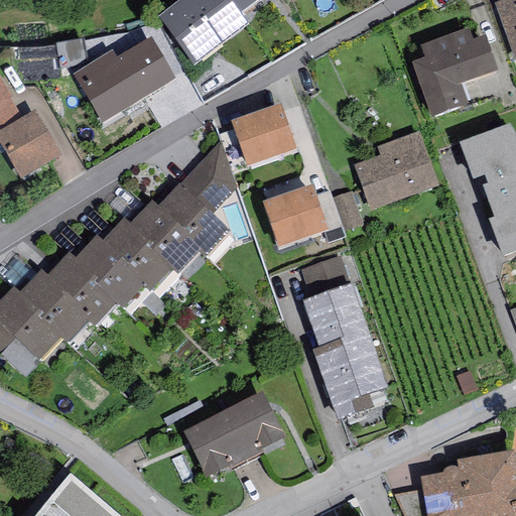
[(231,0),(178,0),(157,16),(192,63),(248,22),(241,12),(231,0)]
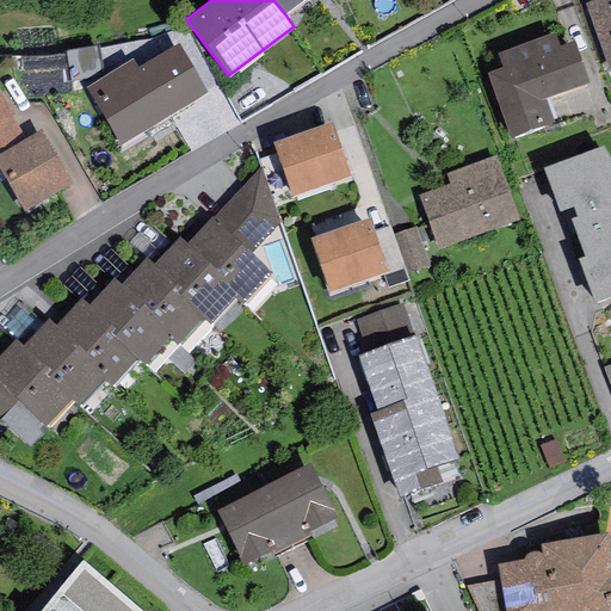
[(273,0),(285,14),(304,0),(273,0)]
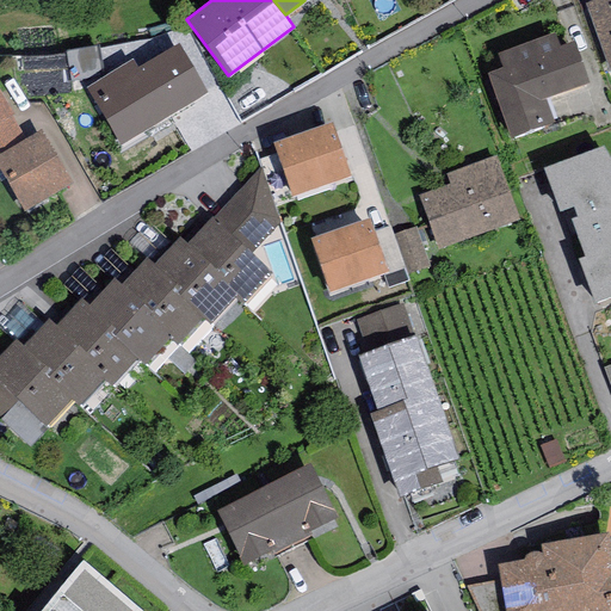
[(610,0),(592,0),(585,2),(610,71),(610,69),(610,0)]
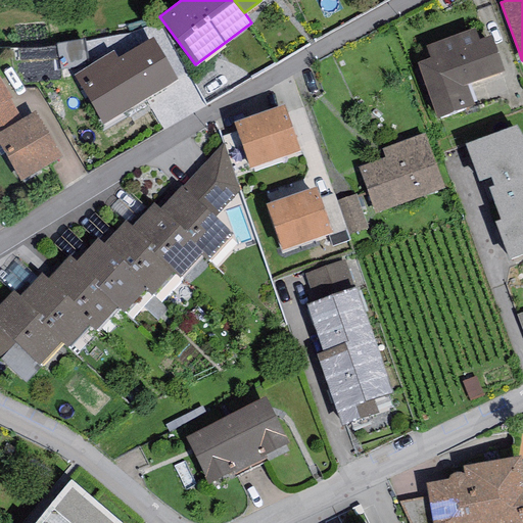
[(474,29),(425,46),(430,59),(418,63),(437,119),(475,104),(468,85),(505,72),(491,35),(478,40),(474,29)]
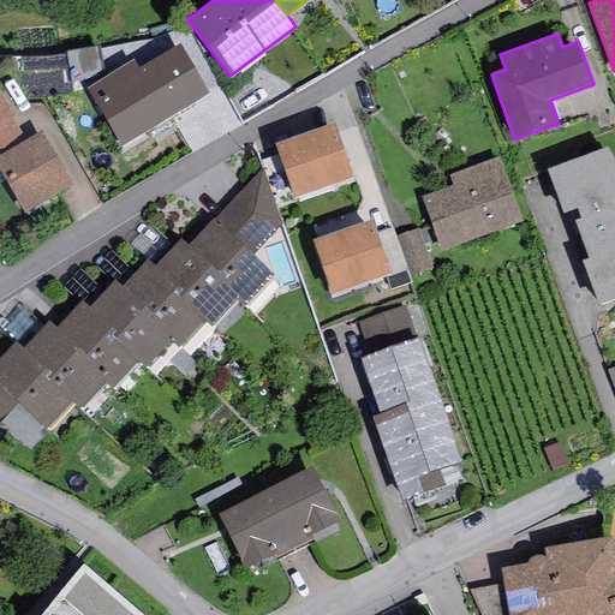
[(135,60),(85,89),(120,148),(210,95),(180,43),(139,67),(135,60)]
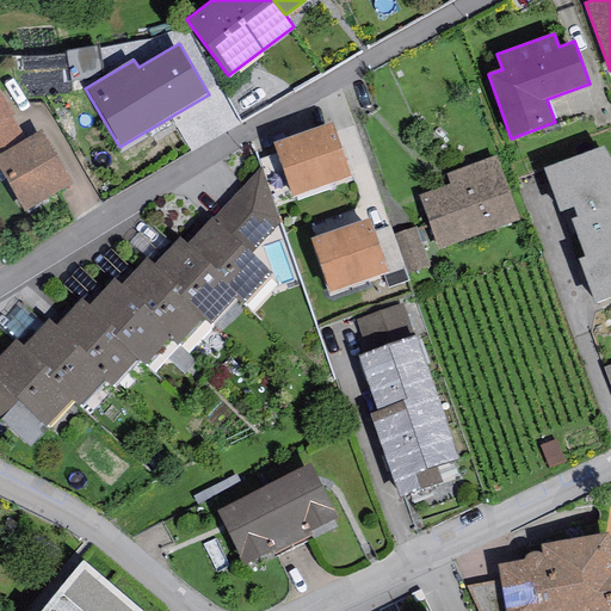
[(67,49),(71,80),(103,76),(98,45),(67,49)]
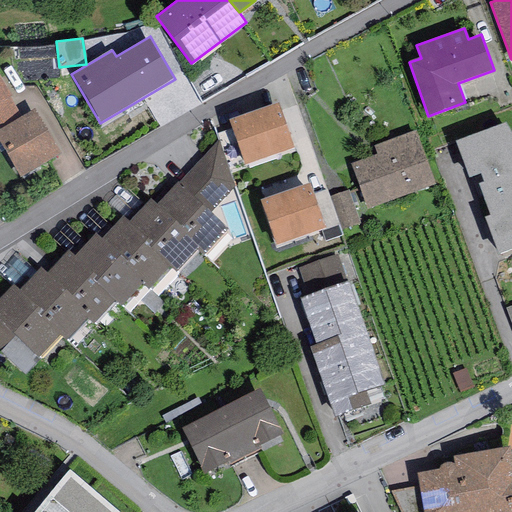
[(0,76),(0,103),(9,98),(12,96),(0,76)]
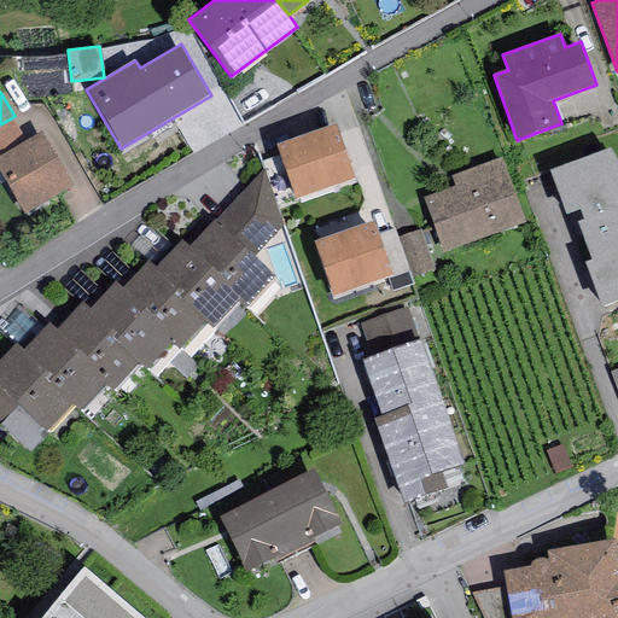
[(11,118),(0,124),(0,156),(25,141),(11,118)]
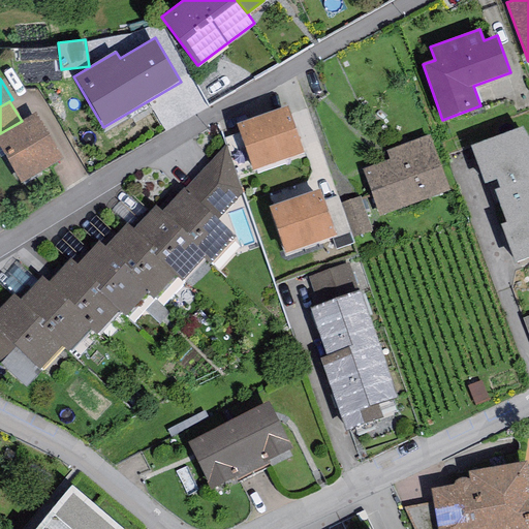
[(236,125),(252,172),(304,153),(287,106),(236,125)]
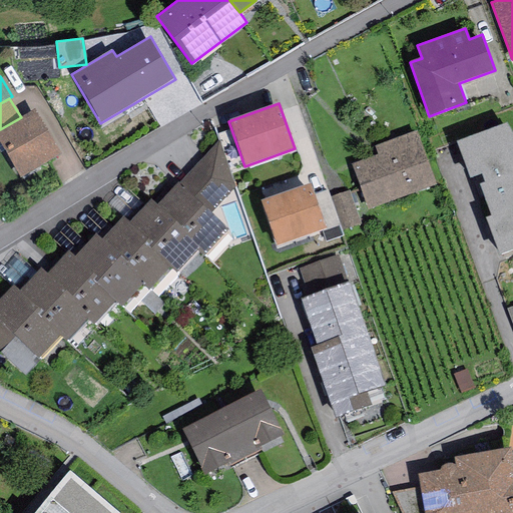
[(0,129),(0,144),(20,178),(61,153),(34,109),(21,117),(0,129)]
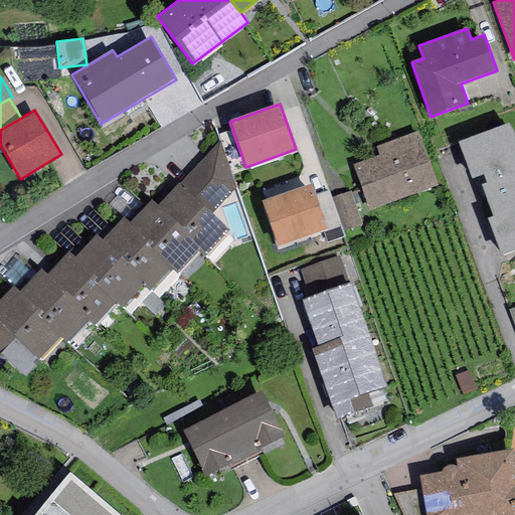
[(514,134),(509,123),(457,142),(471,178),(478,176),(493,217),(487,218),(501,255),(514,250),(514,134)]
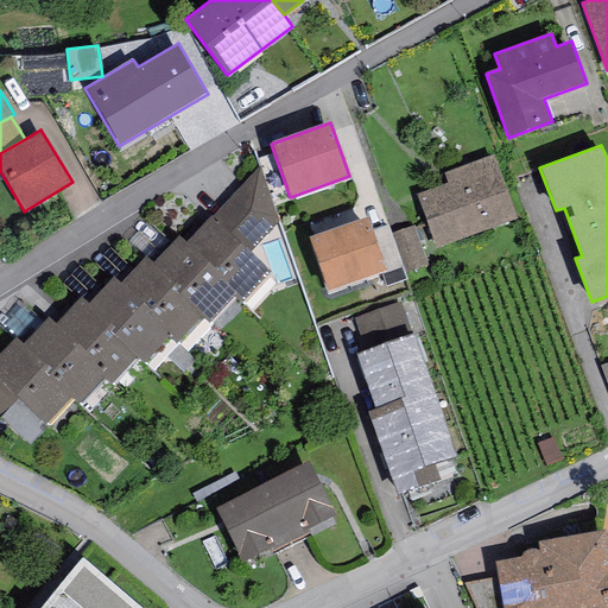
[(494,156),(443,173),(447,183),(416,195),(435,248),(517,220),(494,156)]
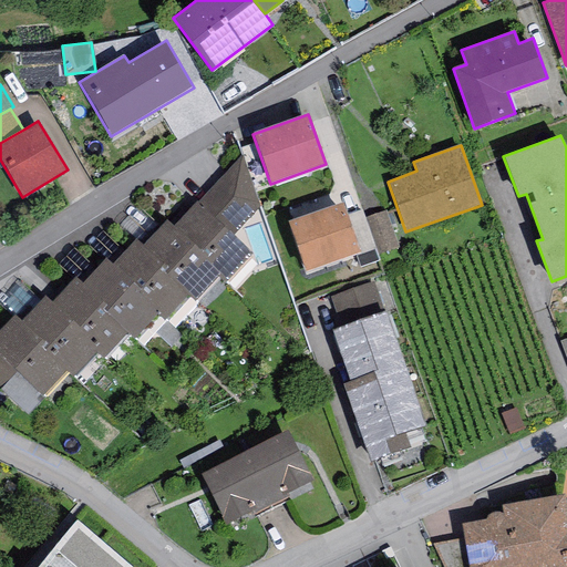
[(198,202),(230,236),(260,208),(240,157),(198,202)]
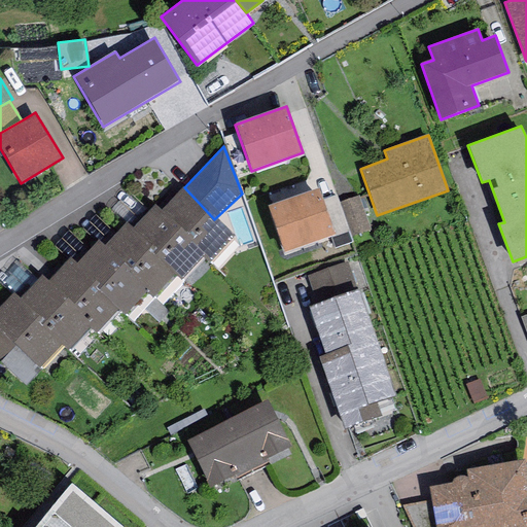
[(214,219),(184,187),(161,209),(205,256),(203,258),(207,264),(234,239),(214,219)]
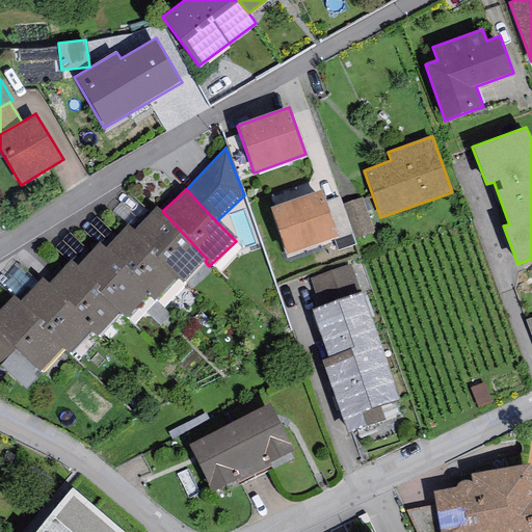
[(271,208),(287,256),(339,239),(322,190),(271,208)]
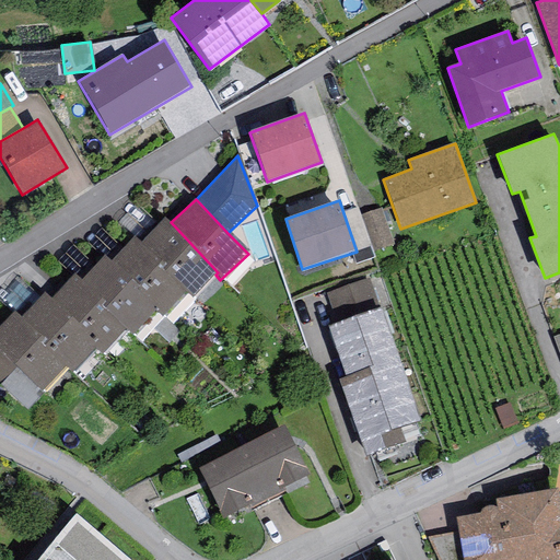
[(364,208),(350,212),(362,252),(376,247),(364,208)]
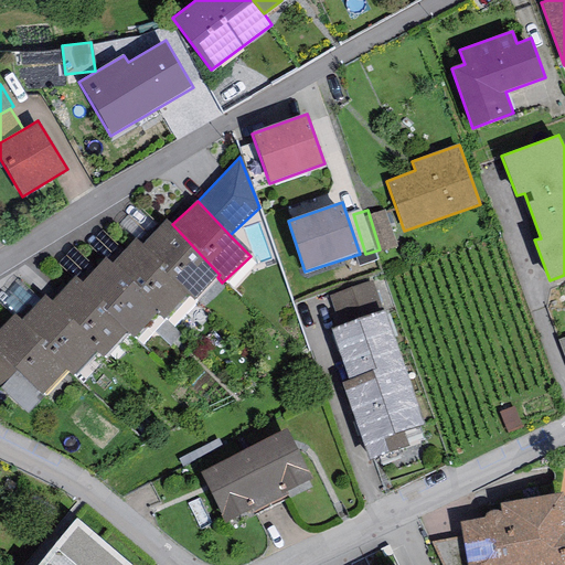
[(372,217),(385,255),(404,249),(391,211),(372,217)]
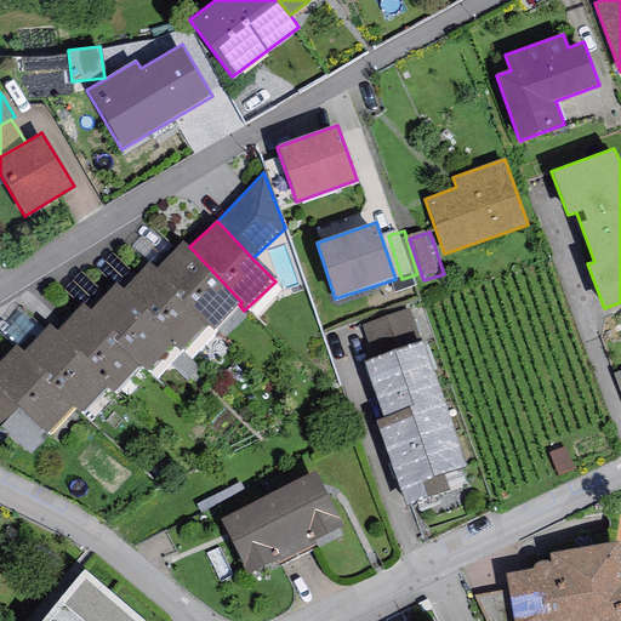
[(241,302),(189,246),(183,241),(157,268),(183,295),(178,298),(205,325),(211,331),(239,305),(241,302)]
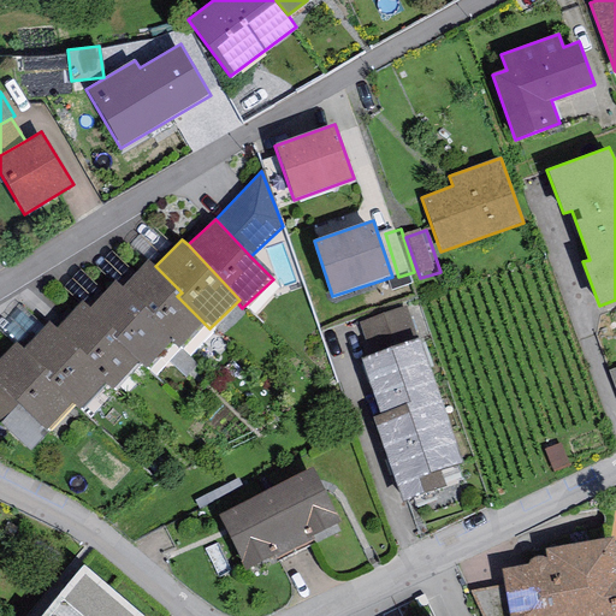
[(182,292),(155,266),(148,259),(120,286),(175,339),(171,343),(178,350),(203,323),(177,296),(182,292)]
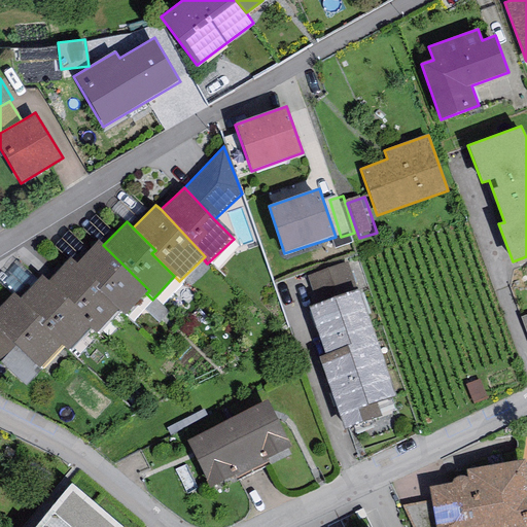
[(149,290),(103,245),(99,241),(76,264),(98,285),(95,288),(118,311),(124,317),(146,293),(149,290)]
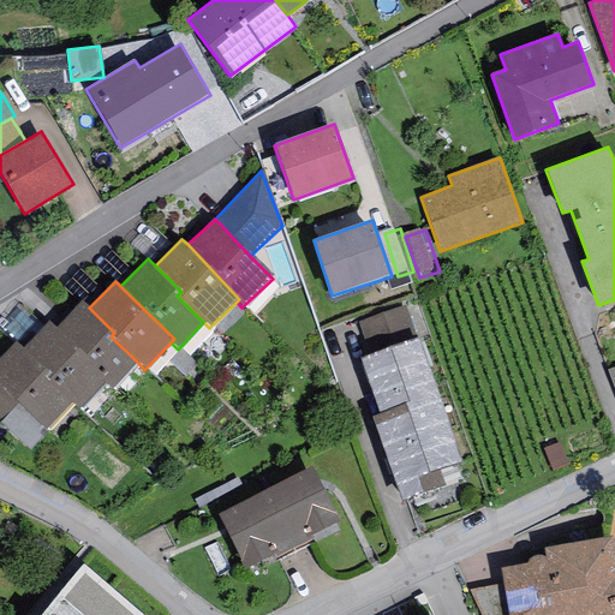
[(114,333),(89,308),(83,302),(57,328),(108,382),(105,386),(109,390),(138,363),(111,336),(114,333)]
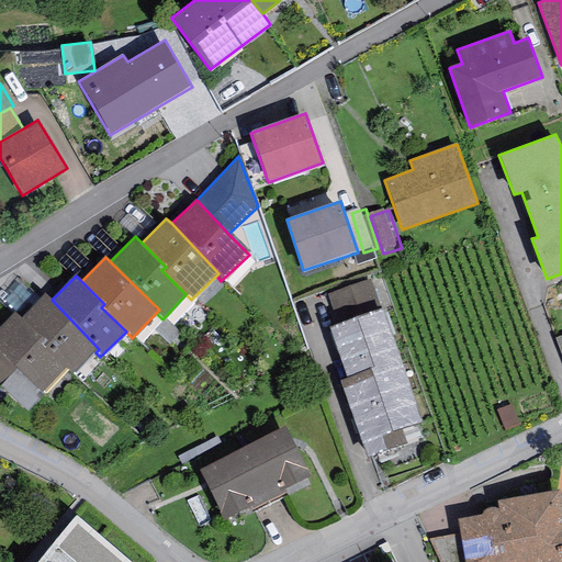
[(99,349),(52,300),(46,294),(20,319),(68,369),(72,374),(96,352),(99,349)]
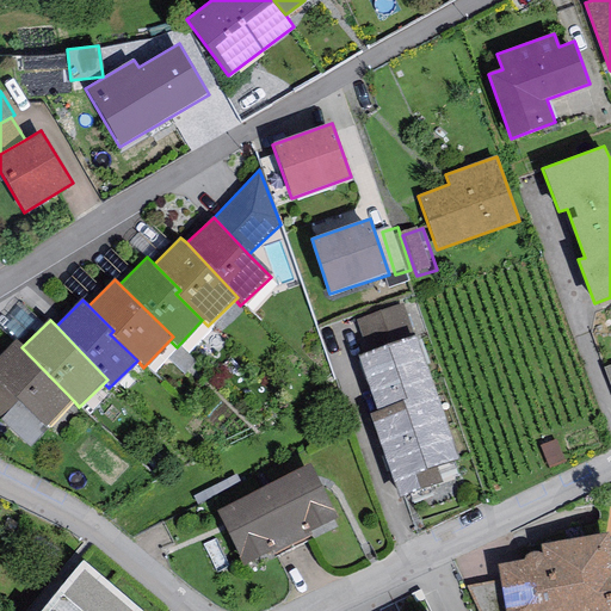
[(415,337),(358,356),(377,412),(370,414),(400,498),(442,483),(436,467),(458,458),(415,337)]
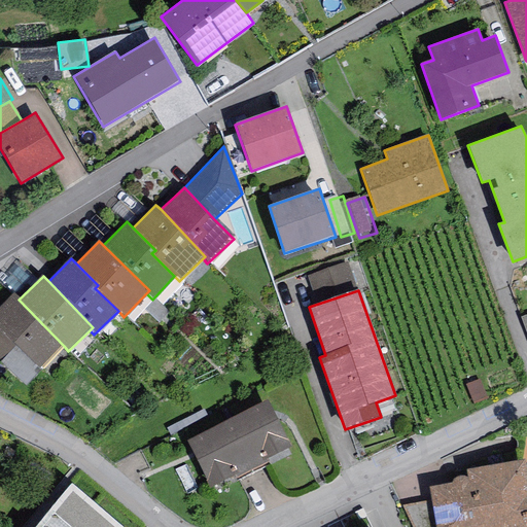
[(64,346),(19,300),(12,294),(0,307),(0,361),(2,363),(18,348),(39,370),(64,346)]
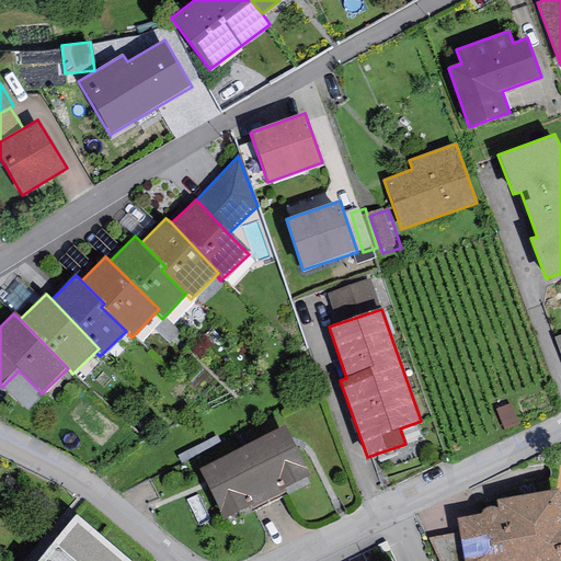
[(285,425),(241,448),(266,499),(311,476),(285,425)]
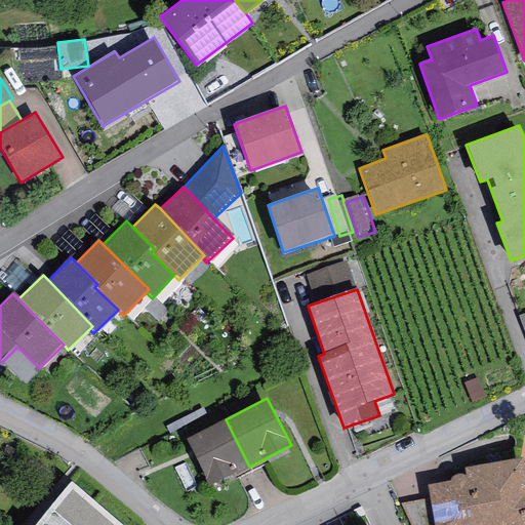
[(208,487),(249,467),(226,419),(185,440),(208,487)]
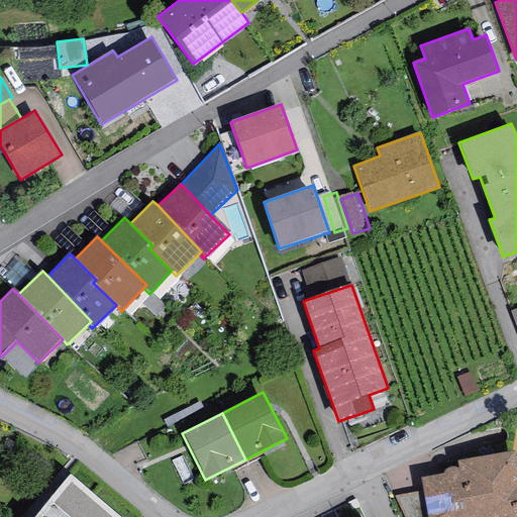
[(442,474),(420,478),(423,492),(427,516),(516,516),(516,461),(515,450),(456,460),(458,469),(455,468),(451,468),(446,470),(443,472),(442,474)]
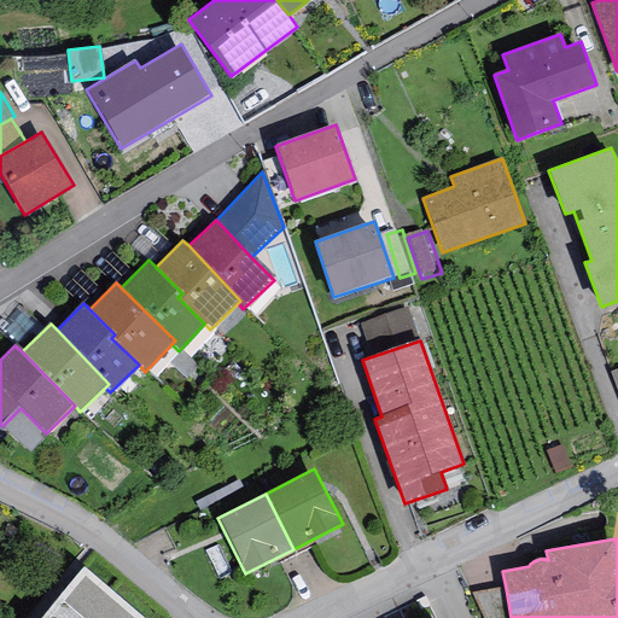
[(144,617),(83,567),(41,617),(144,617)]
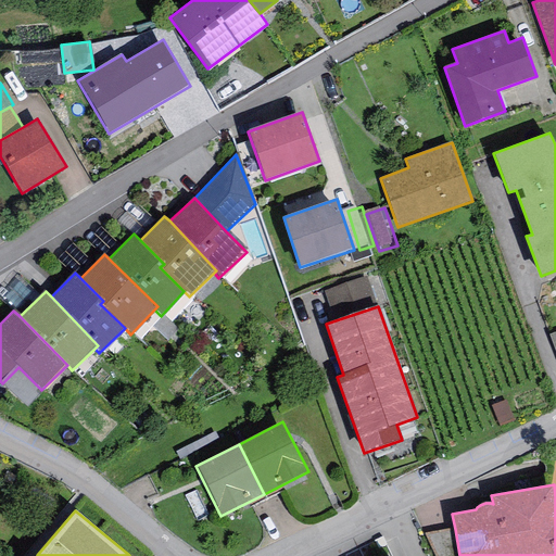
[(459,555),(455,529),(426,534),(434,555),(459,555)]
